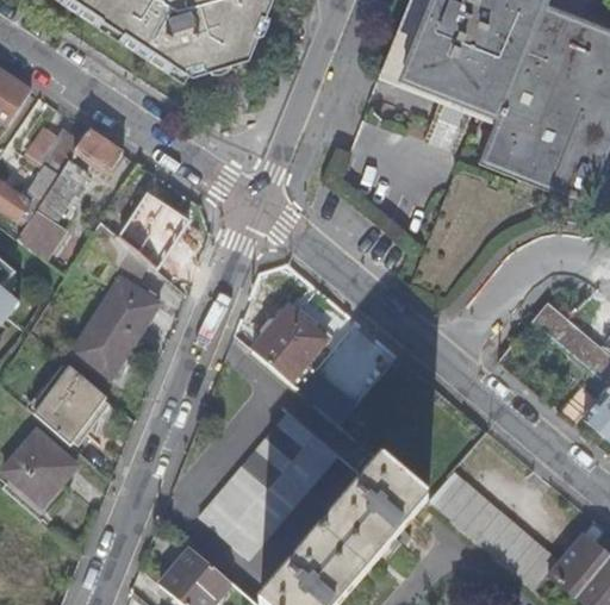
[(70,0),(156,58),(170,68),(176,60),(192,69),(212,63),(217,62),(218,61),(230,57),(234,57),(235,56),(253,52),(261,32),(259,26),(265,11),(268,12),(273,0),(70,0)]
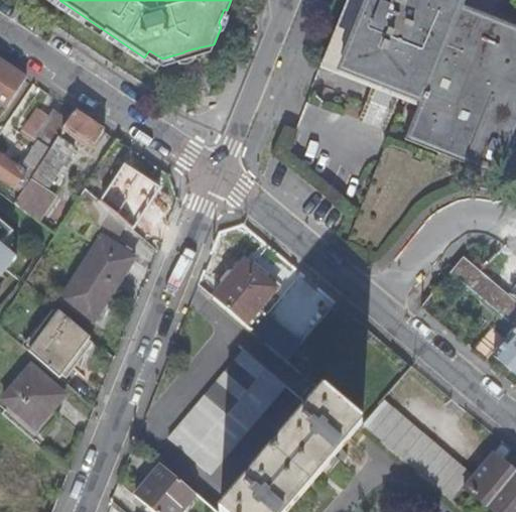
[(515,20),(465,0),(345,0),(320,62),(418,102),(405,134),(499,171),(515,128),(515,20)]
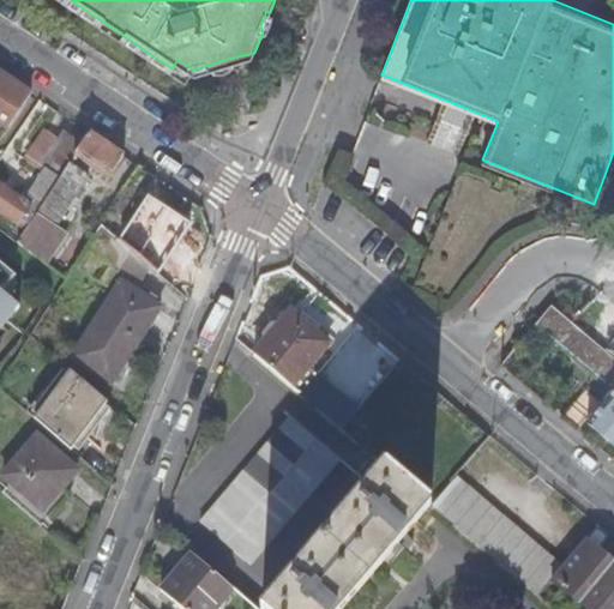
[(0,70),(0,120),(7,125),(30,91),(30,90),(0,70)]
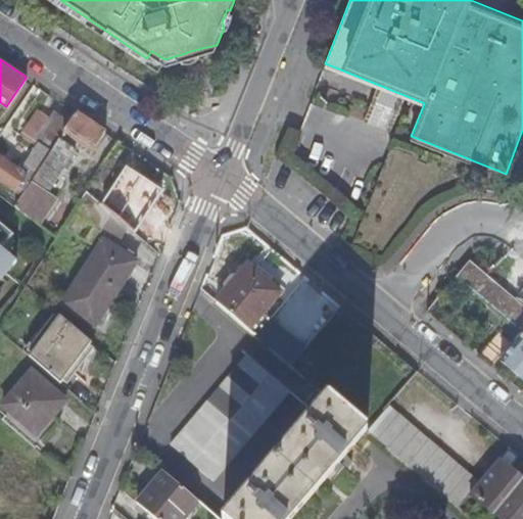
[(50,152),(59,138),(63,131),(68,125),(70,121),(55,110),(51,116),(40,108),(27,128),(38,136),(34,141),(39,144),(50,152)]
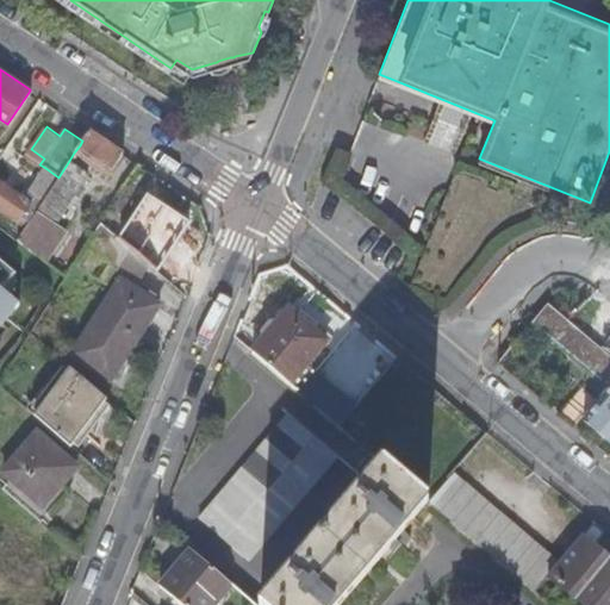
[(80,145),(74,153),(109,176),(124,153),(88,130),(83,138),(82,141),(80,145)]
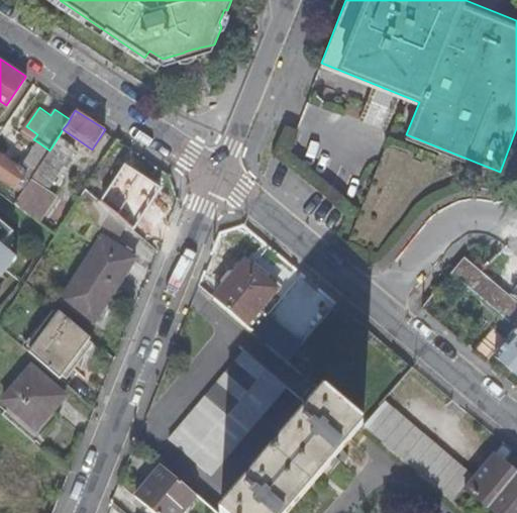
[(21,192),(15,202),(39,221),(57,194),(48,188),(74,147),(59,136),(49,150),(21,192)]
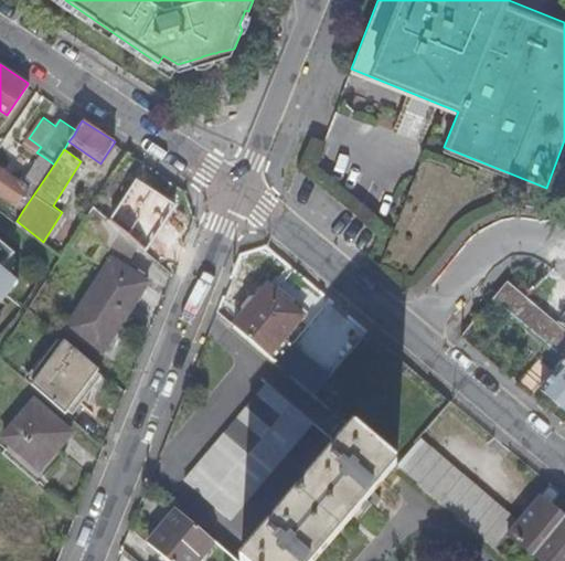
[(19,207),(23,210),(54,165),(42,156),(23,184),(0,168),(0,193),(17,205),(19,207)]
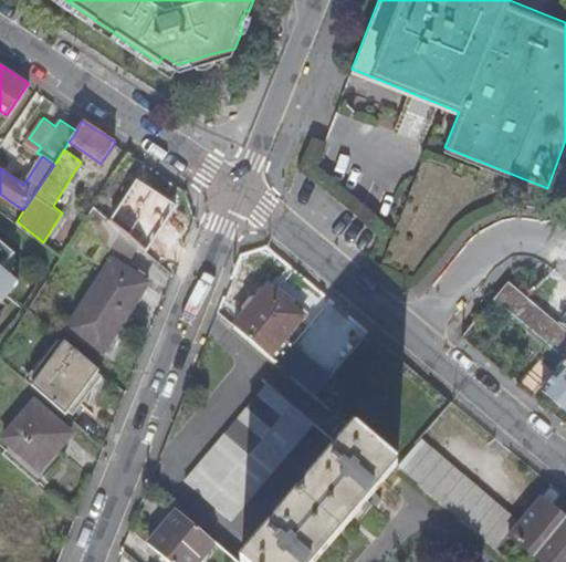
[(123,230),(95,207),(83,227),(109,250),(123,230)]
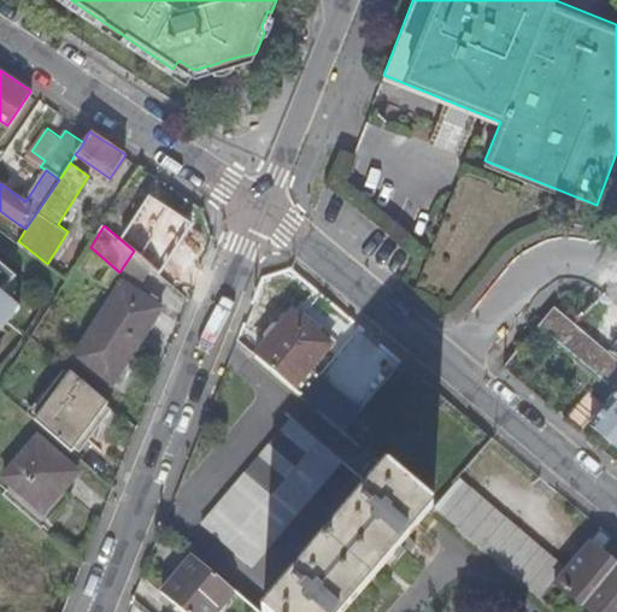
[(0,323),(6,316),(0,310),(0,304),(7,296),(0,289),(0,286),(13,270),(0,258),(0,323)]
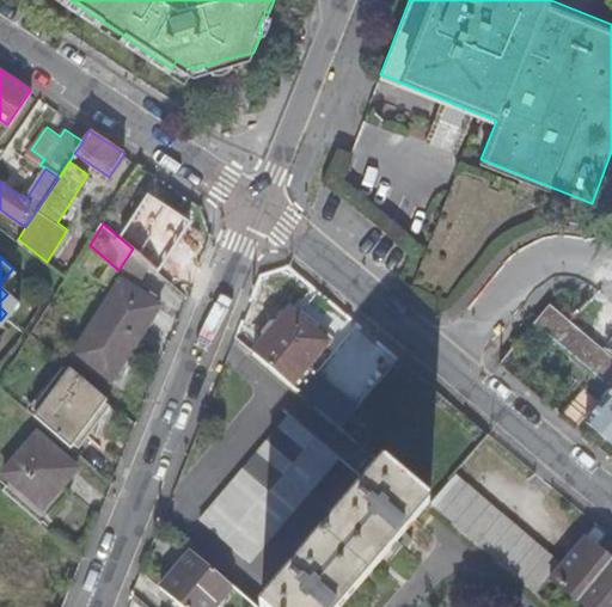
[(124,281),(102,314),(136,343),(161,306),(124,281)]
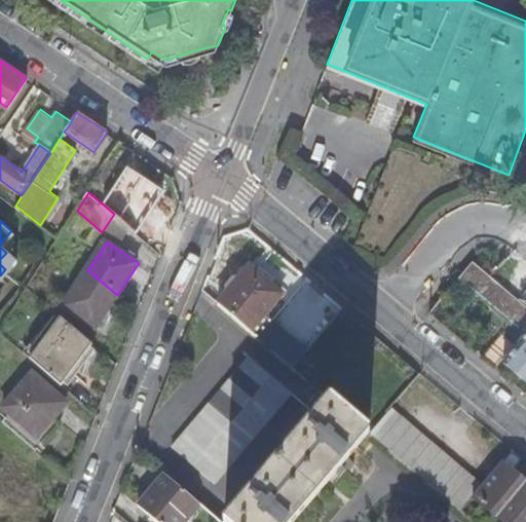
[(524,327),(525,324),(525,303),(490,274),(473,260),(460,274),(524,327)]
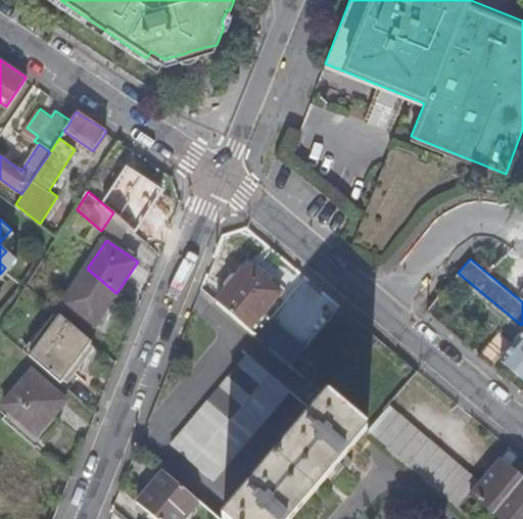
[(248,263),(216,299),(248,327),(263,310),(280,289),(248,263)]
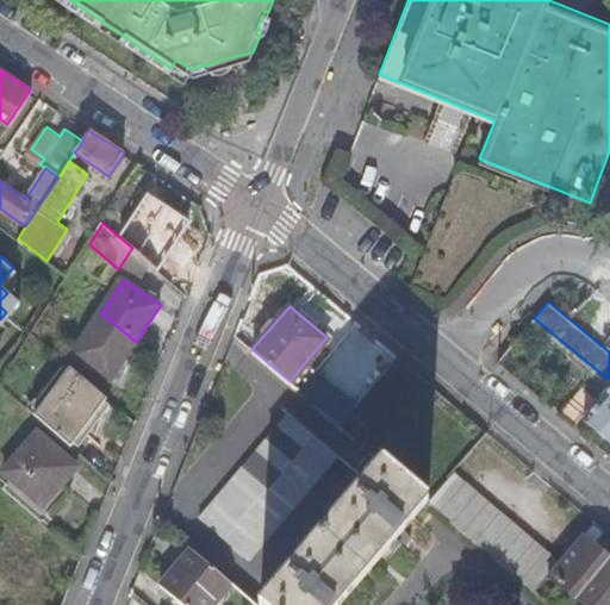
[(136,342),(101,313),(74,354),(111,379),(136,342)]
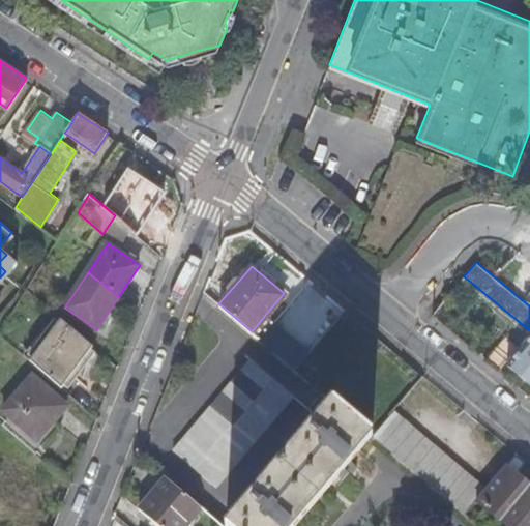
[(259,338),(277,353),(300,326),(282,311),(273,321),(259,338)]
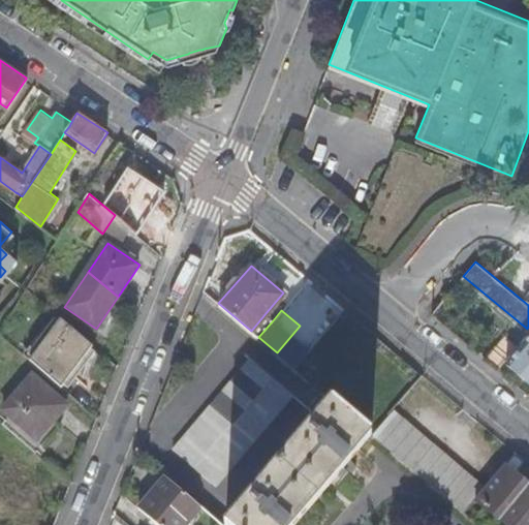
[(266,313),(251,331),(258,337),(273,320),(266,313)]
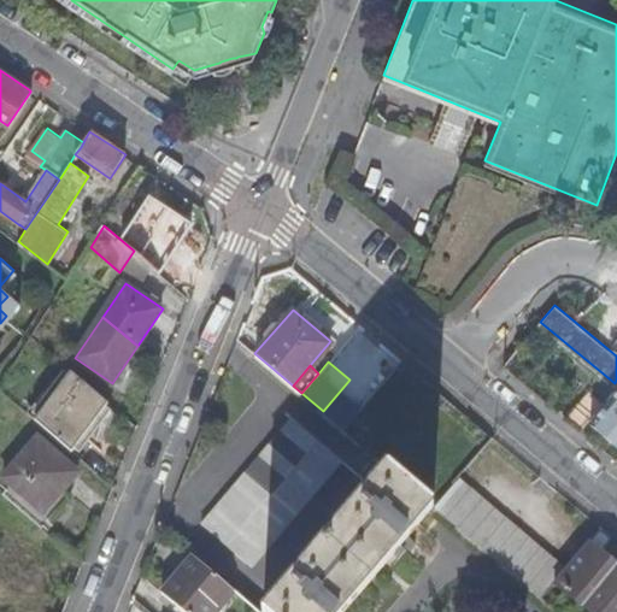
[(34,417),(71,448),(111,402),(72,371),(34,417)]
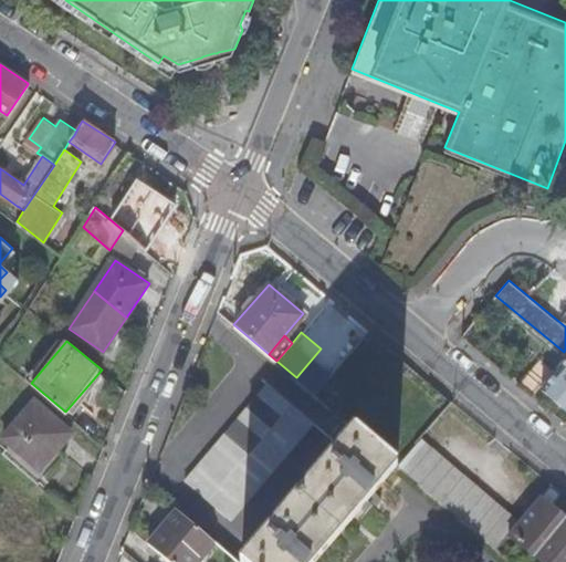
[(520,384),(533,395),(554,370),(540,358),(520,384)]
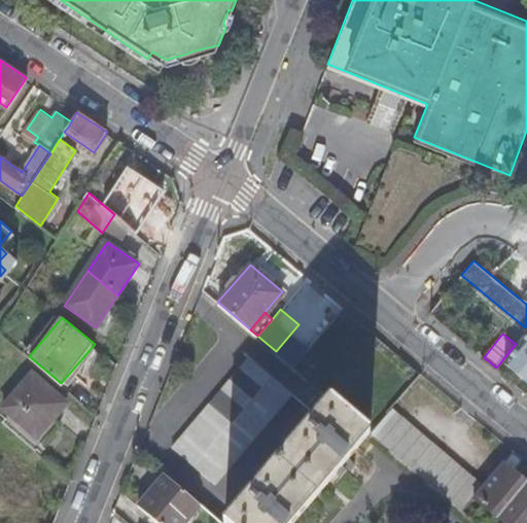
[(526,337),(506,361),(526,378),(526,337)]
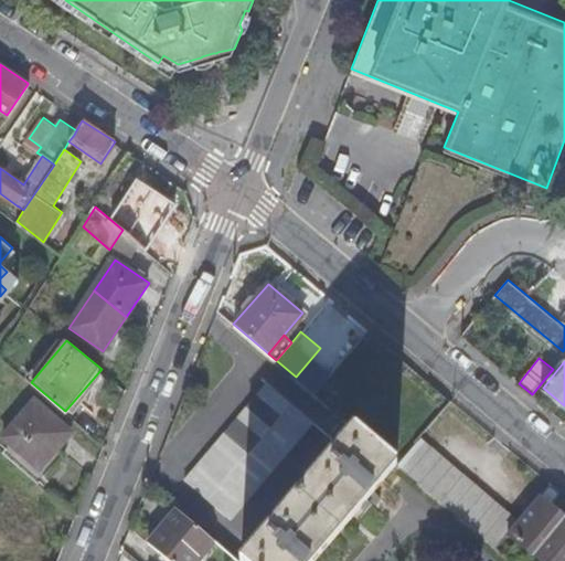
[(185,478),(231,517),(313,421),(267,381),(185,478)]
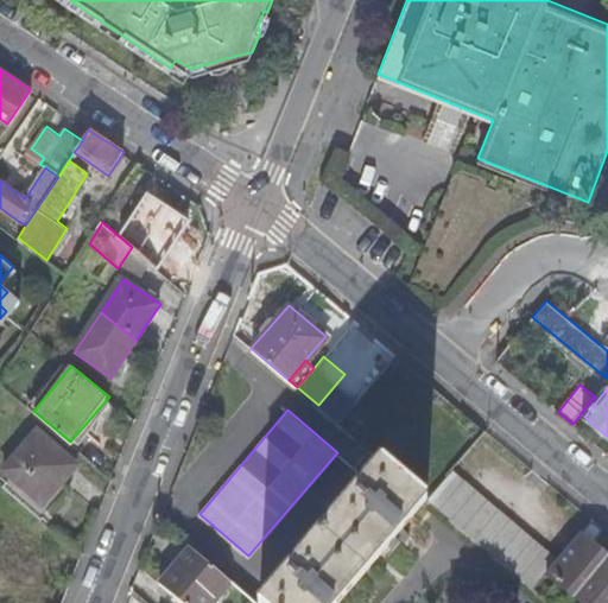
[(1,484),(40,518),(67,487),(59,481),(76,462),(36,427),(2,468),(10,475),(1,484)]
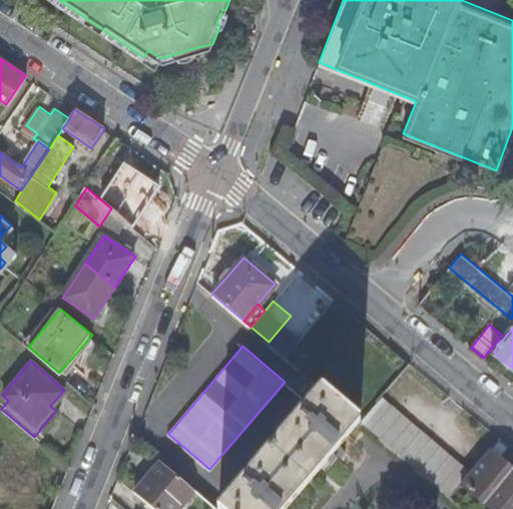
[(218,508),(284,508),(361,419),(323,388),(218,508)]
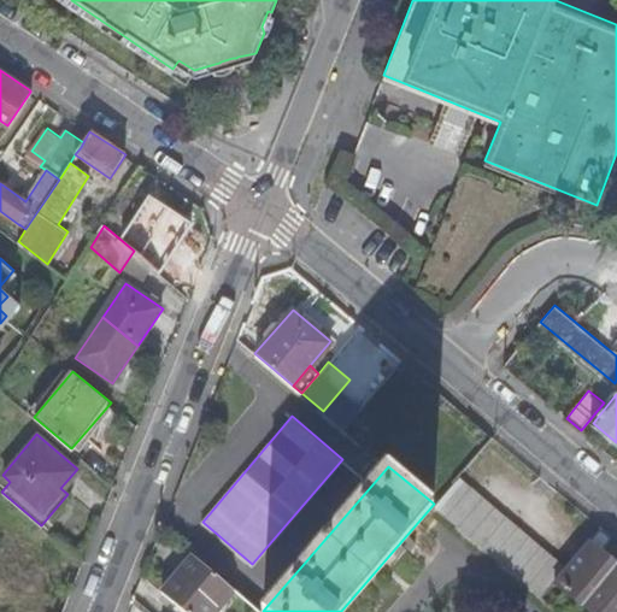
[(458,475),(434,504),(542,596),(557,580),(565,569),(458,475)]
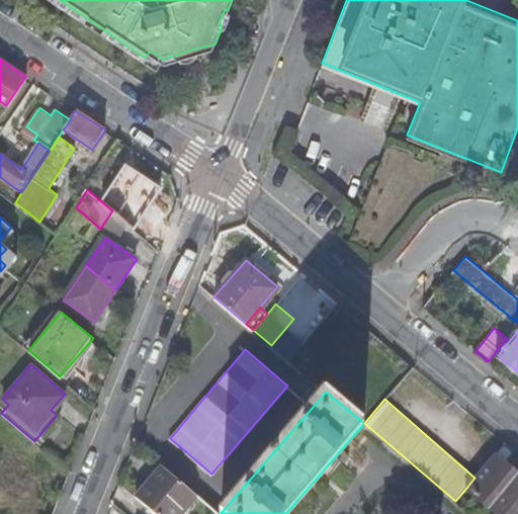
[(517,447),(506,439),(500,447),(517,460),(517,447)]
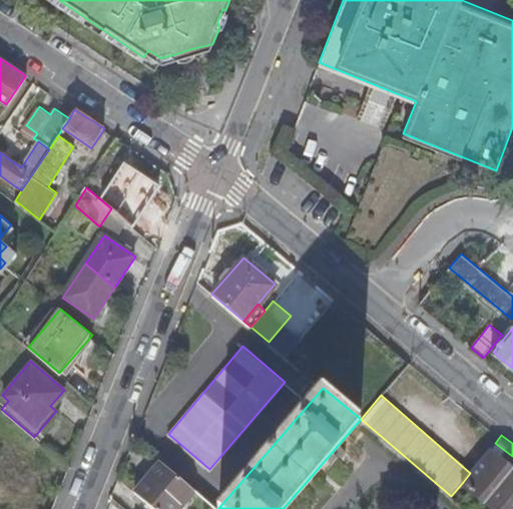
[(508,508),(512,504),(512,469),(490,450),(470,473),(463,482),(494,508),(508,508)]
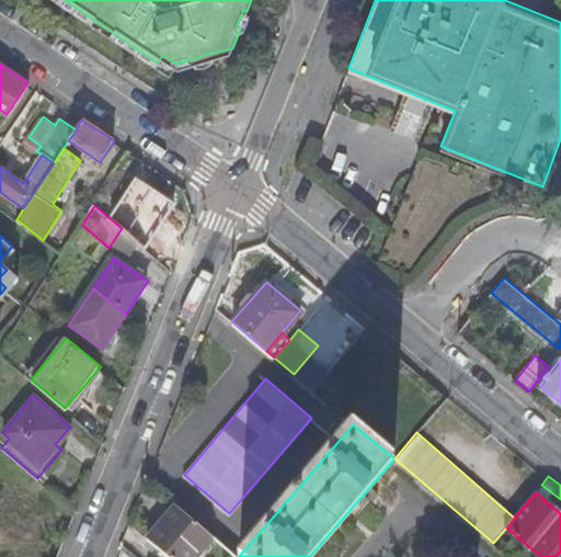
[(194,556),(213,535),(175,503),(147,537),(169,556),(194,556)]
